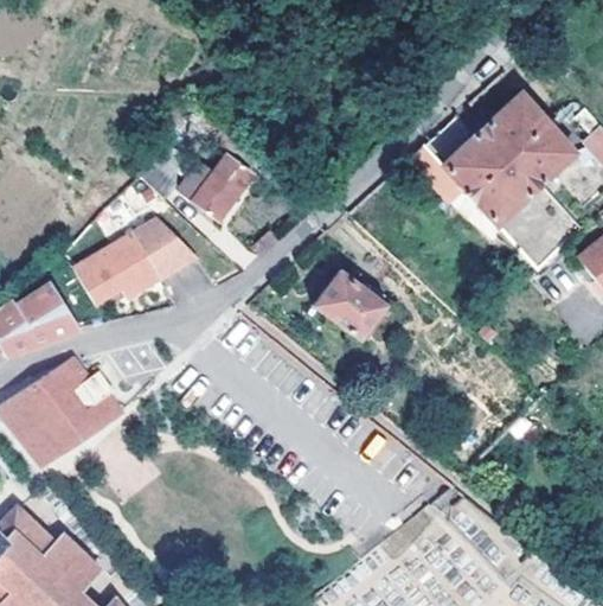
[(442,164),(423,146),(406,163),(453,206),(467,192),(495,223),(573,152),(520,95),(442,164)]
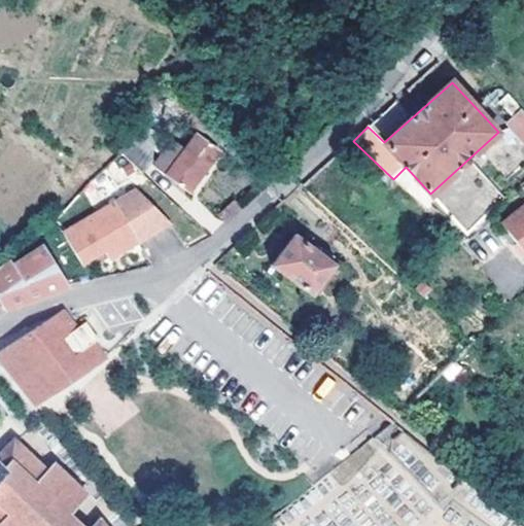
[(507,120),(523,140),(523,109),(521,107),(507,120)]
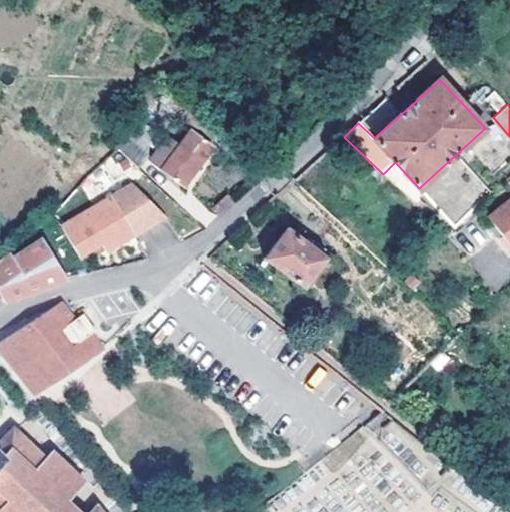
[(168,137),(150,160),(181,182),(210,143),(191,128),(178,143),(168,137)]
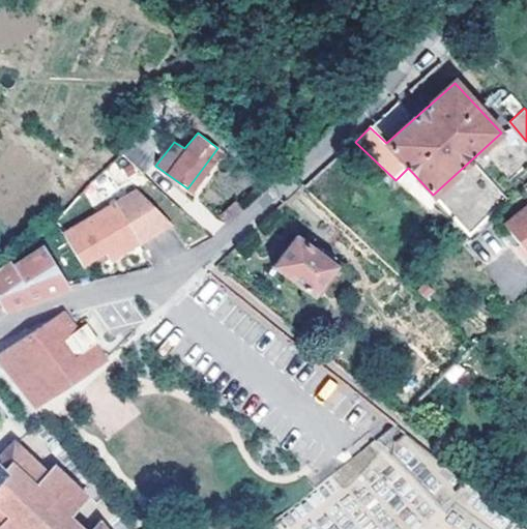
[(136,144),(126,152),(145,172),(155,162),(136,144)]
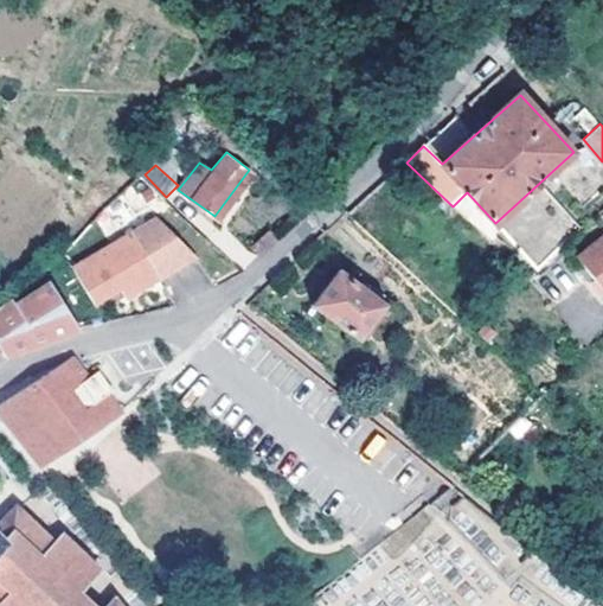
[(167,206),(130,230),(160,278),(197,255),(167,206)]
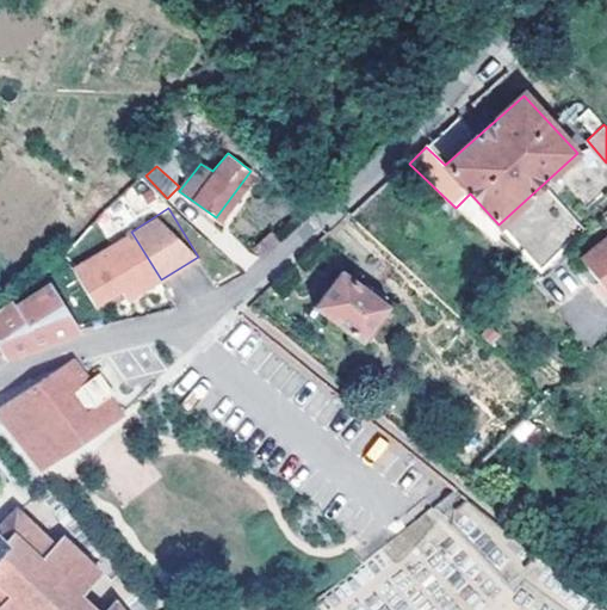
[(131,232),(70,269),(93,305),(119,288),(129,282),(137,294),(161,279),(131,232)]
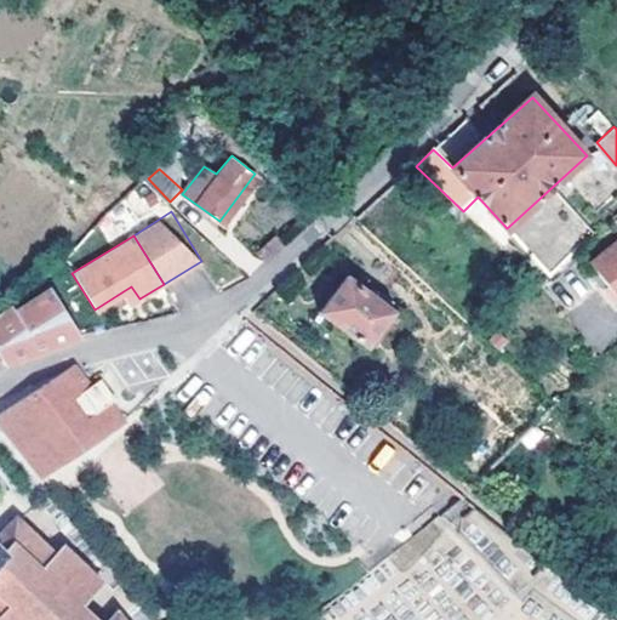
[(258,252),(267,262),(287,245),(279,235),(258,252)]
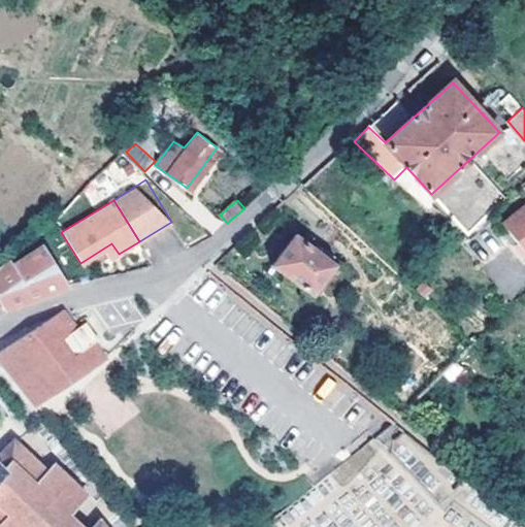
[(524,205),(505,221),(524,244),(524,205)]
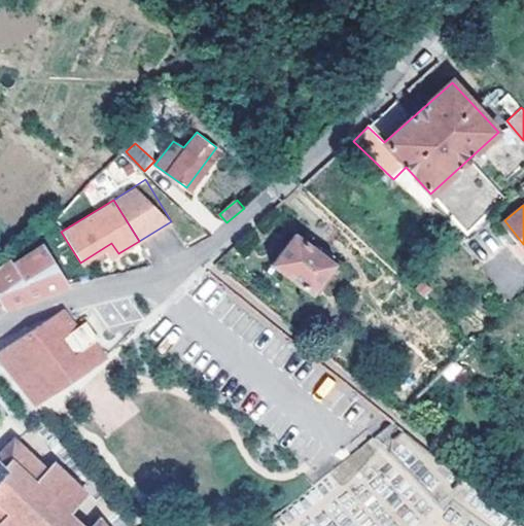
[(288,239),(269,264),(313,295),(335,265),(292,233),(291,235),(288,239)]
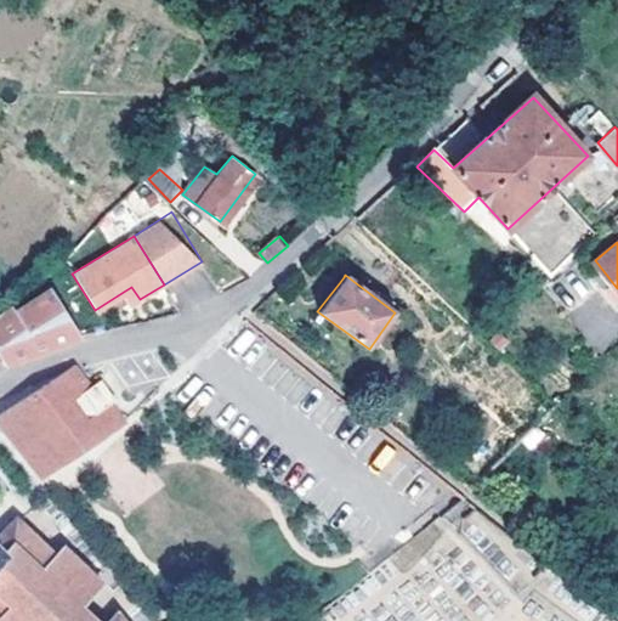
[(6,304),(0,308),(0,361),(3,366),(47,349),(80,338),(47,287),(22,301),(23,305),(12,312),(6,304)]
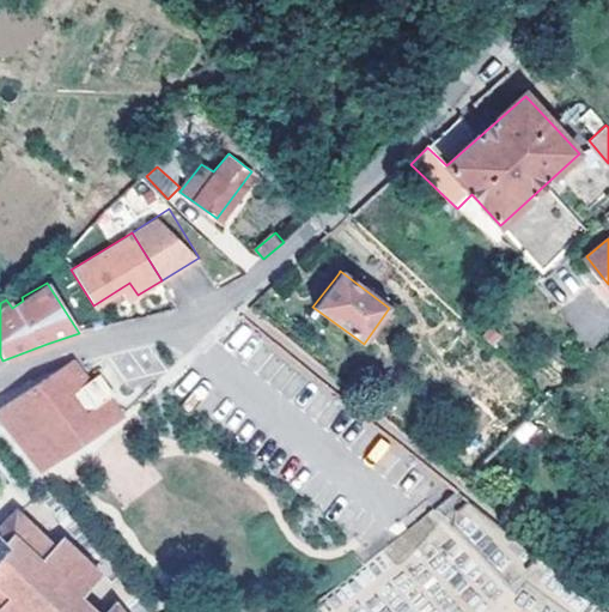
[(129,283),(120,289),(128,301),(138,295),(129,283)]
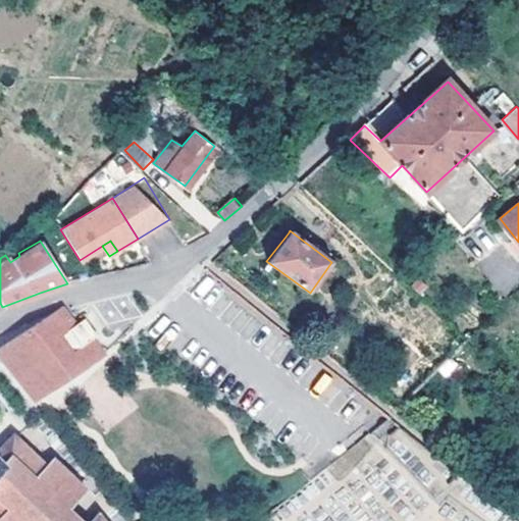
[(76,325),(60,309),(43,320),(0,346),(0,356),(35,403),(39,400),(106,355),(94,339),(86,327),(82,330),(76,325)]
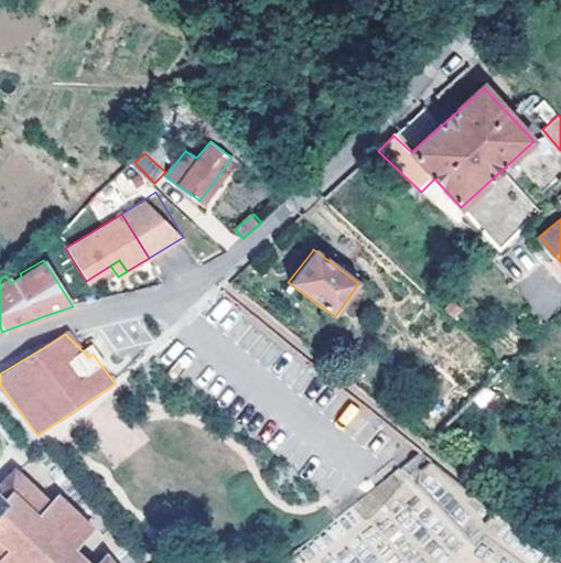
[(83,352),(88,357),(93,354),(101,366),(105,363),(90,344),(83,352)]
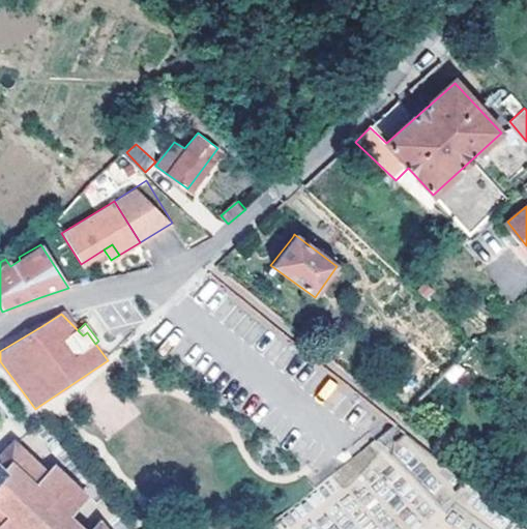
[(331,378),(319,393),(331,404),(344,387),(331,378)]
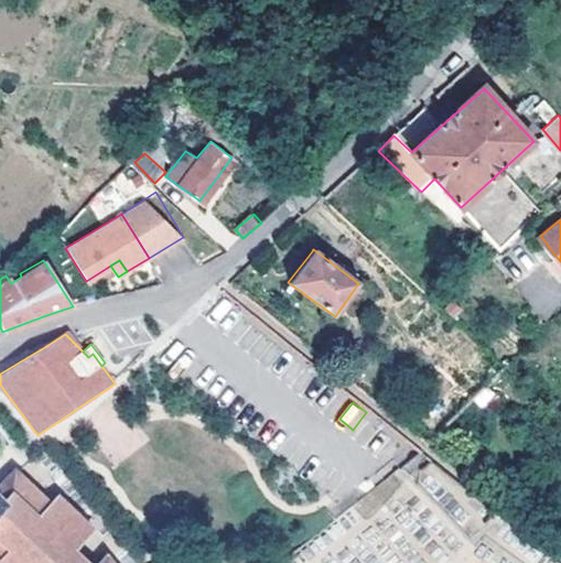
[(0,562),(112,562),(105,553),(93,562),(90,562),(75,549),(94,529),(57,494),(50,501),(15,469),(0,483),(0,562)]
